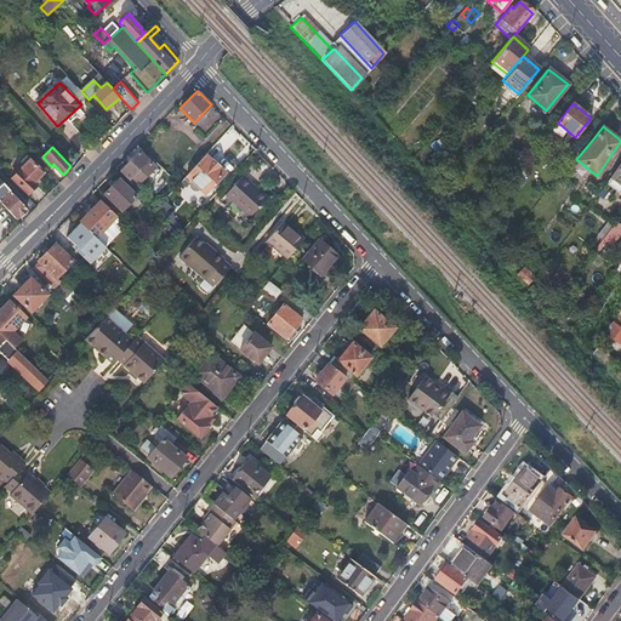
[(140,152),(121,170),(136,186),(154,167),(140,152)]
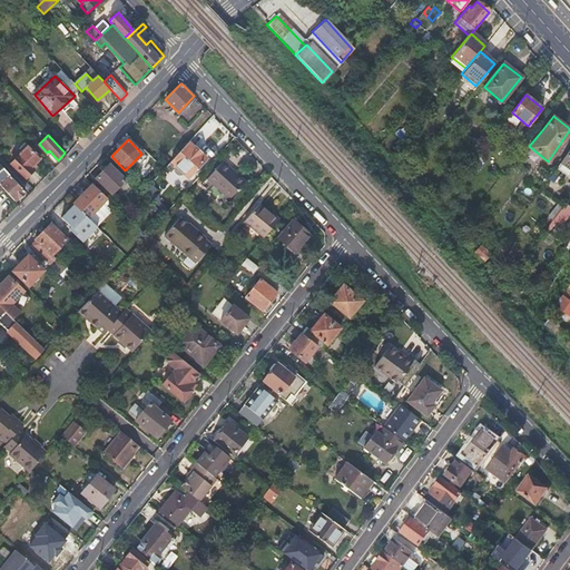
[(206,158),(189,143),(172,161),(188,178),(206,158)]
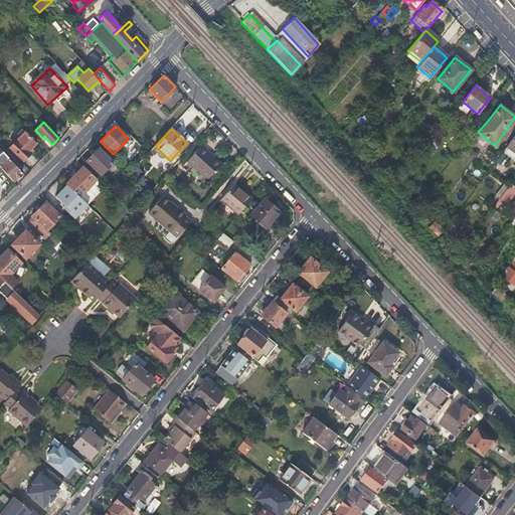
[(26,132),(11,147),(24,160),(31,154),(29,151),(36,143),(26,132)]
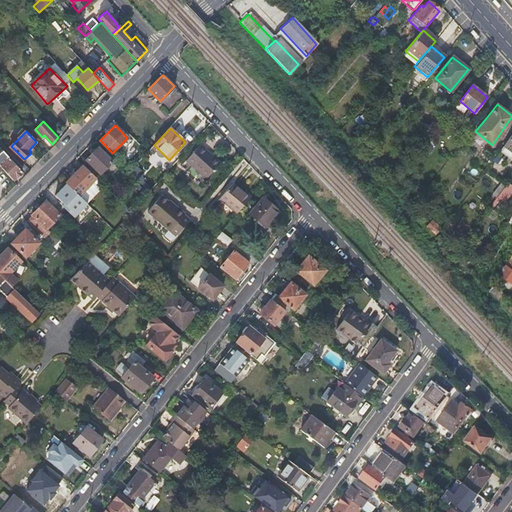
[(200,145),(187,160),(207,179),(221,163),(200,145)]
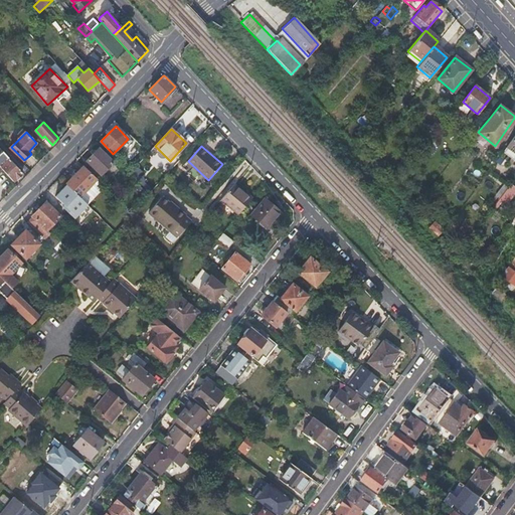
[(93,155),(87,161),(101,175),(113,162),(99,148),(98,150),(95,147),(91,152),(93,155)]
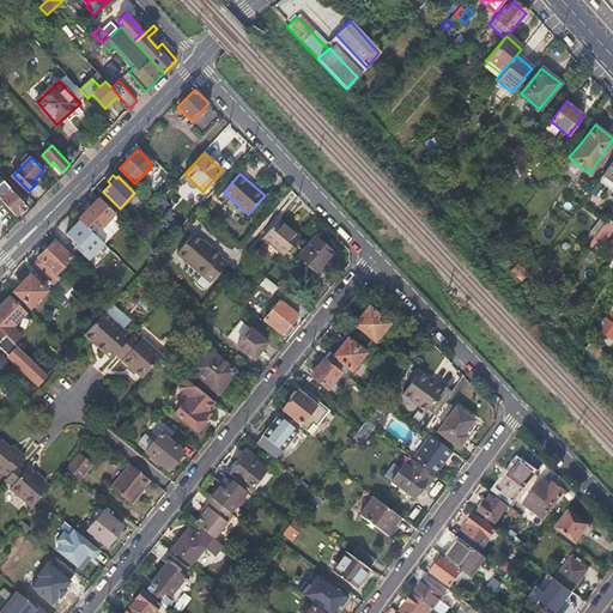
[(598,182),(612,193),(612,190),(612,181),(604,175),(598,182)]
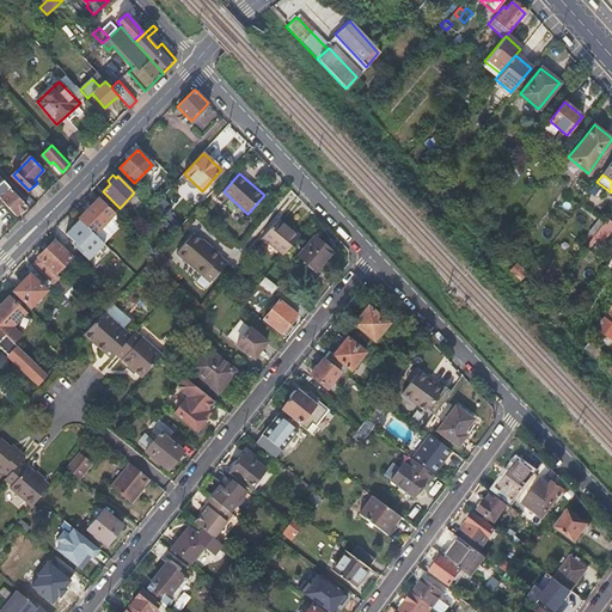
[(0,182),(0,196),(16,215),(28,204),(4,179),(0,182)]
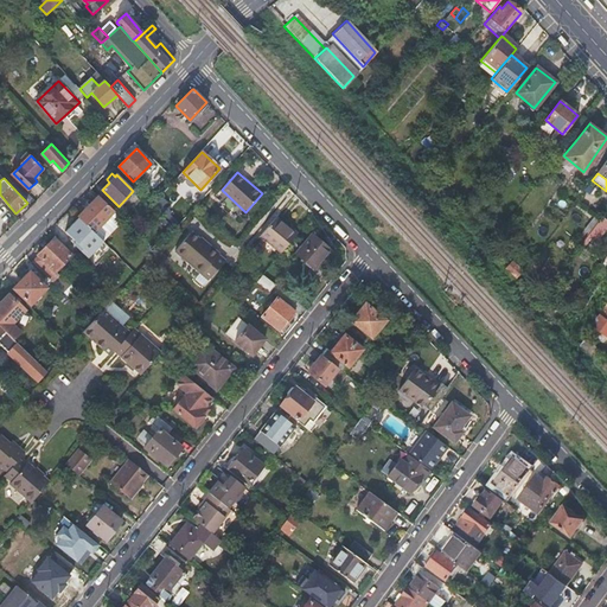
[(161,211),(179,196),(170,186),(153,202),(161,211)]
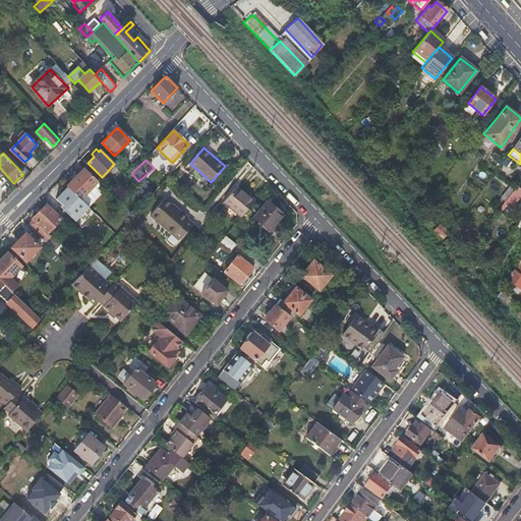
[(80,199),(98,181),(84,169),(67,187),(80,199)]
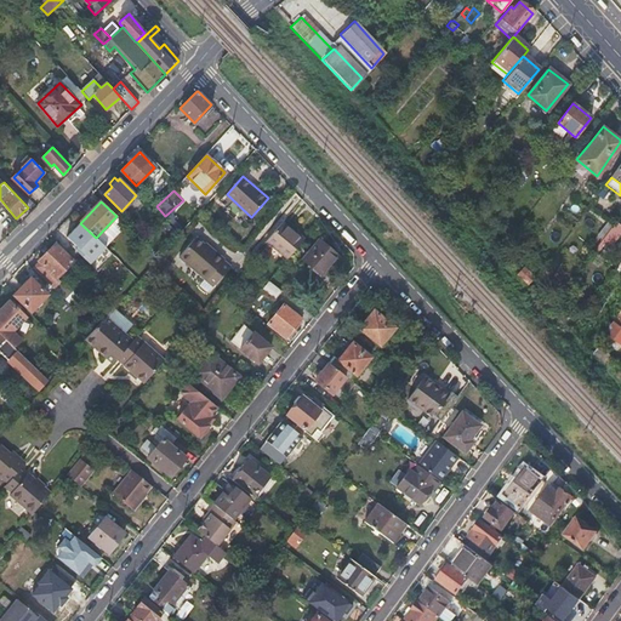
[(620,222),(616,218),(610,226),(616,231),(620,223),(620,222)]
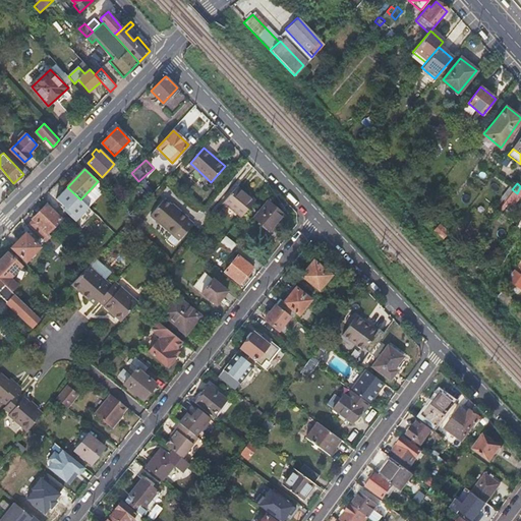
[(241,217),(253,201),(236,186),(223,201),(241,217)]
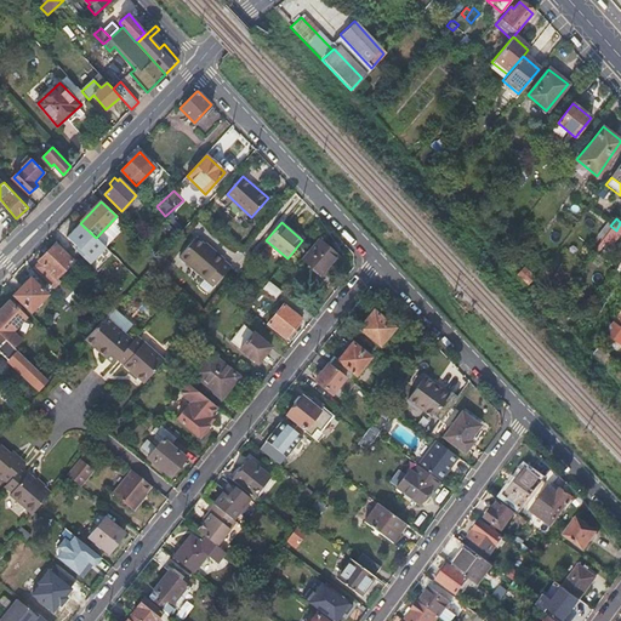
[(91,265),(107,248),(96,238),(80,223),(67,238),(77,246),(74,250),(91,265)]
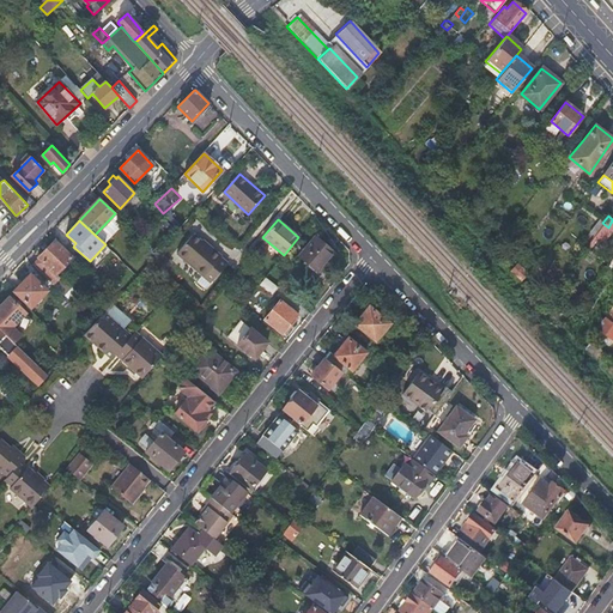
[(194,234),(177,253),(211,281),(226,262),(220,258),(222,255),(208,243),(206,244),(194,234)]
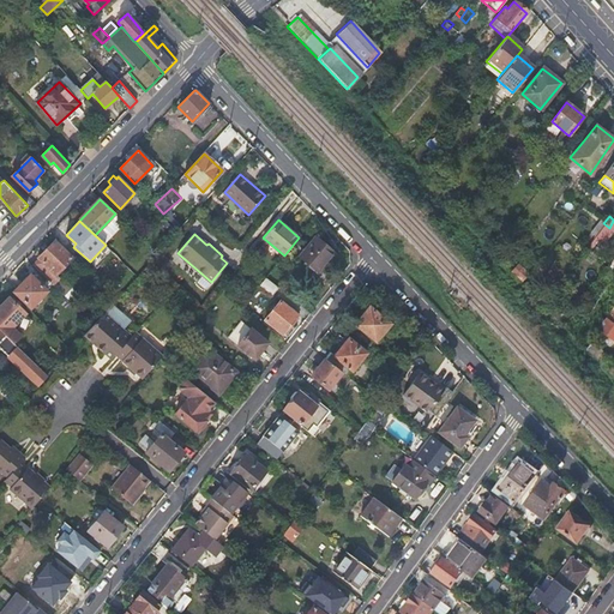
[(318,236),(300,256),(318,272),(336,252),(318,236)]
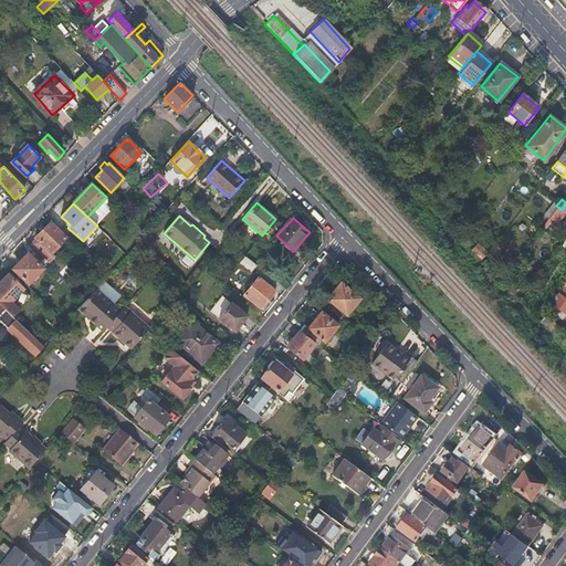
[(49,262),(65,279),(73,271),(56,255),(55,257),(52,253),(66,239),(51,222),(30,244),(44,258),(49,262)]
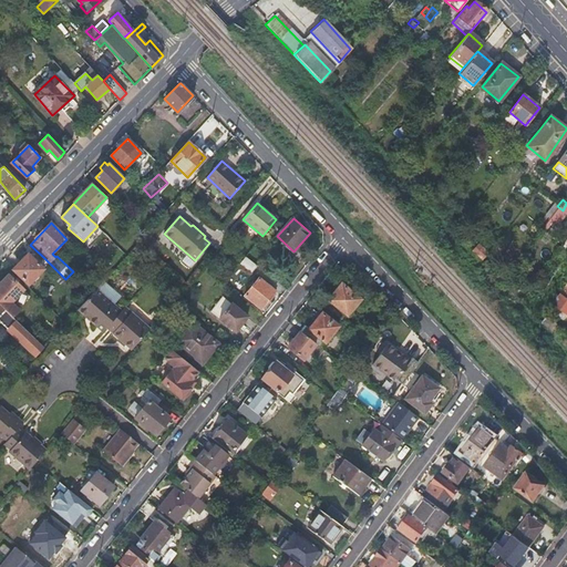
[(127,255),(136,245),(132,241),(122,250),(127,255)]
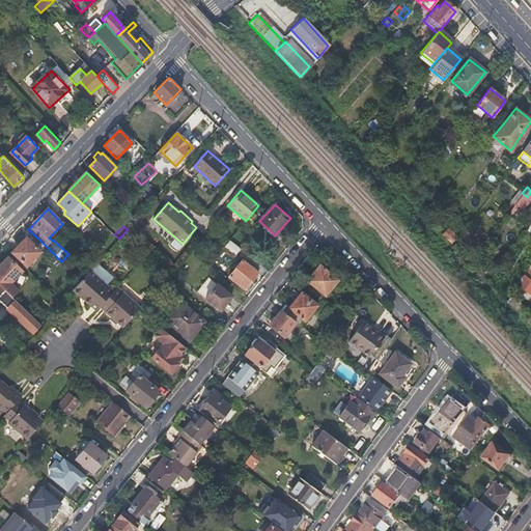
[(27,266),(46,246),(42,242),(35,247),(27,239),(14,253),(27,266)]
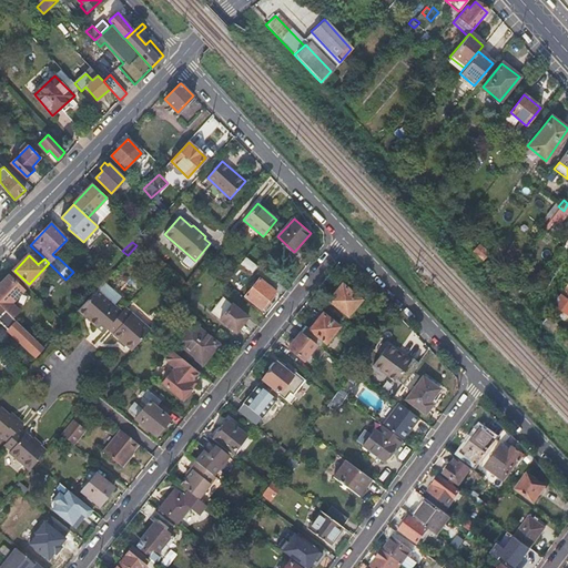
[(23,291),(8,276),(0,283),(0,305),(4,310),(12,317),(19,310),(11,303),(23,291)]
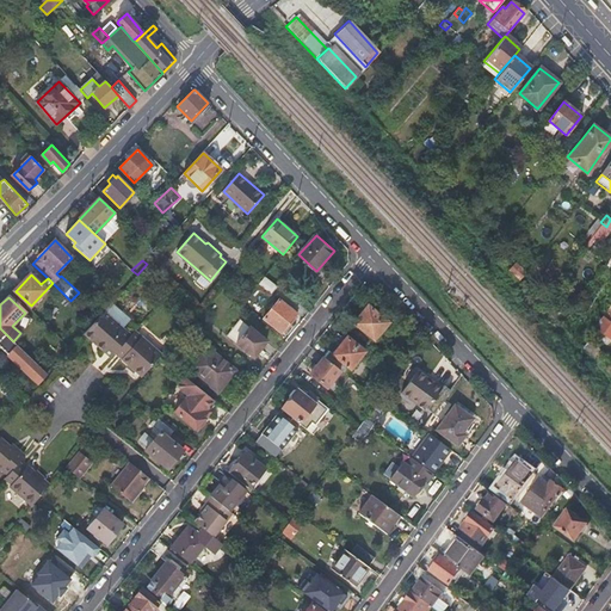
[(279,300),(264,318),(282,333),(296,314),(279,300)]
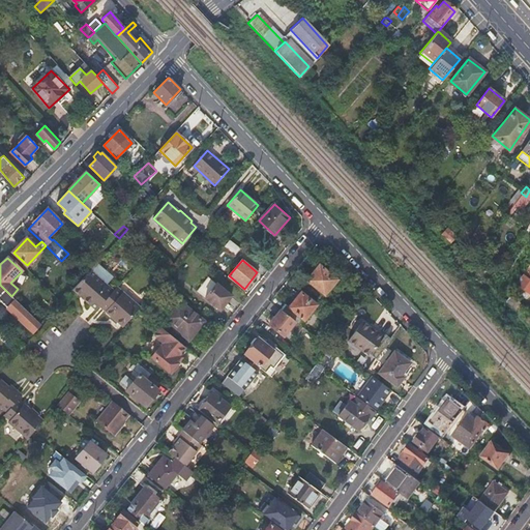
[(97,262),(90,270),(104,282),(111,274),(97,262)]
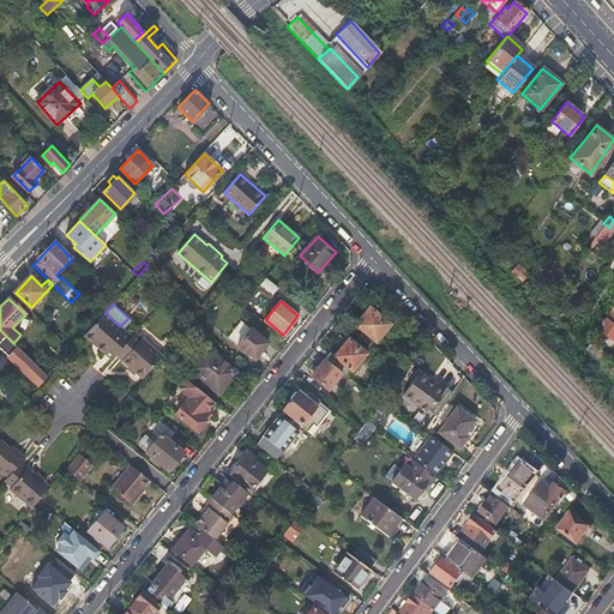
[(389,324),(369,307),(355,324),(357,326),(353,332),(369,345),(374,339),(377,341),(389,324)]
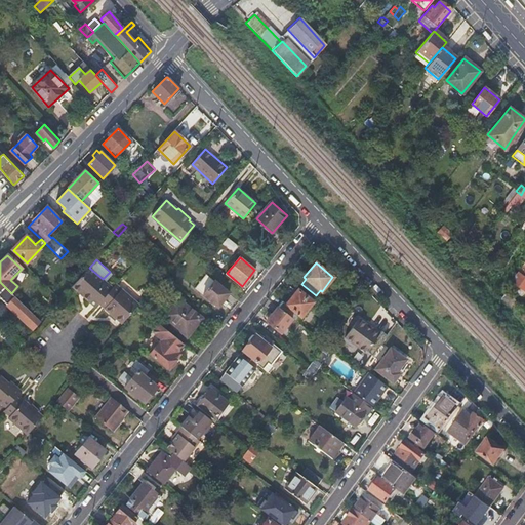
[(524,263),(512,281),(524,290),(524,263)]
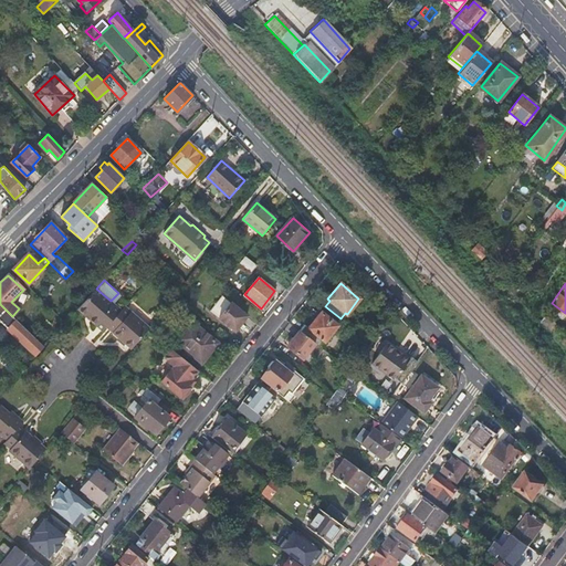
[(79,308),(104,329),(108,326),(122,310),(111,301),(96,289),(87,299),(79,308)]
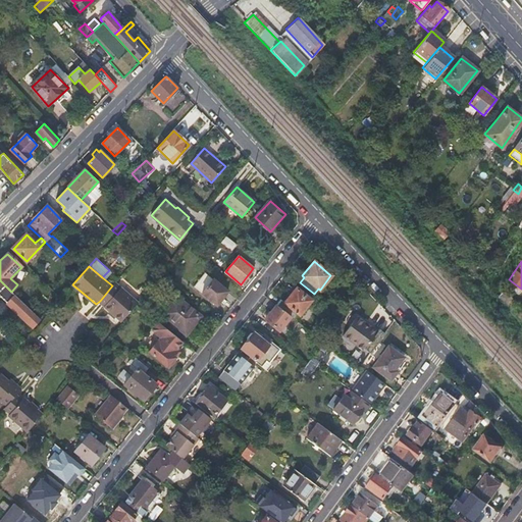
[(213,279),(202,294),(216,305),(227,292),(213,279)]
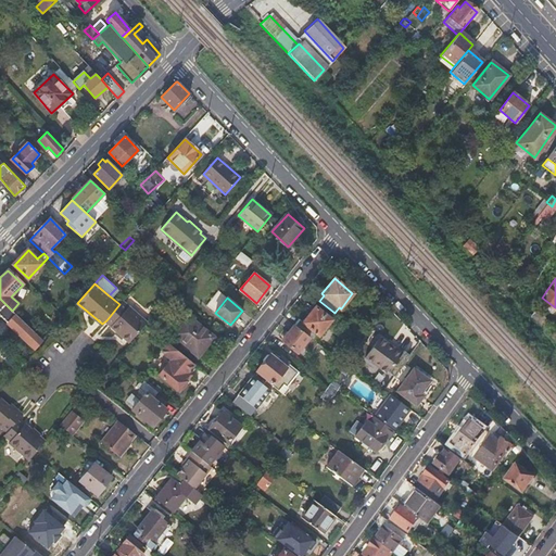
[(106,320),(130,340),(144,324),(148,320),(123,301),(119,304),(106,320)]
